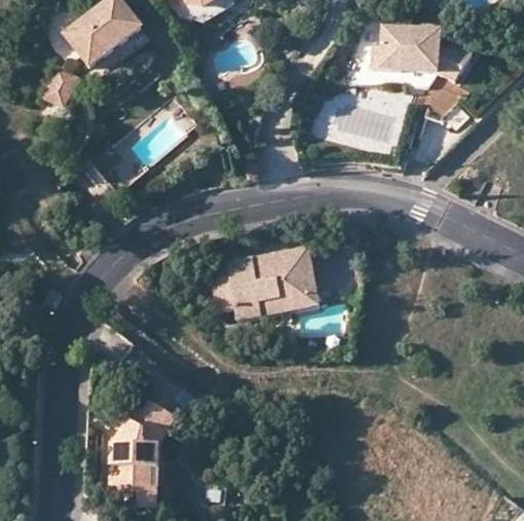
[(110,0),(66,33),(90,66),(144,27),(123,0),(110,0)]
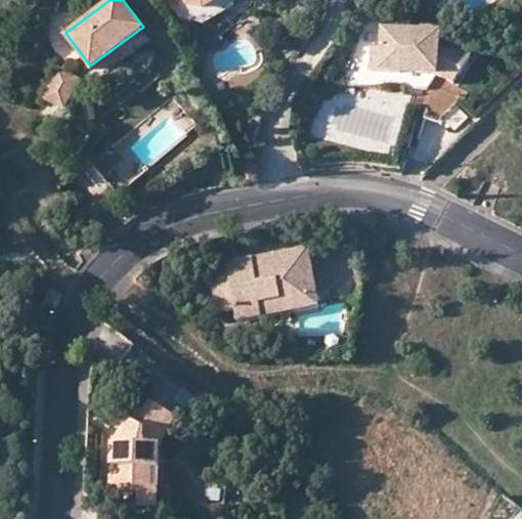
[(170,0),(182,0),(189,10),(207,14),(225,3),(225,0),(170,0)]
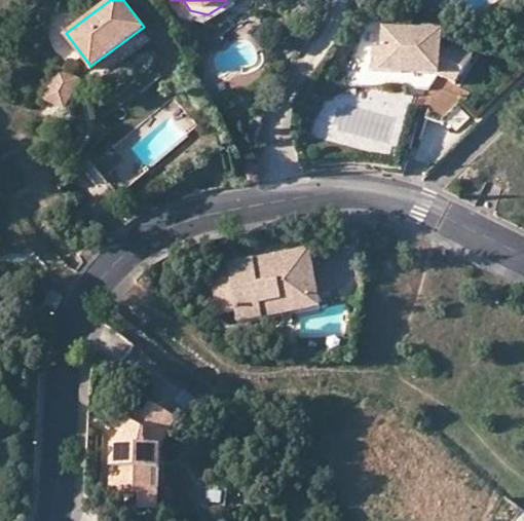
[(368,42),(367,66),(410,69),(433,71),(449,80),(465,52),(446,41),(443,46),(435,46),(436,28),(378,24),(377,43),(368,42)]
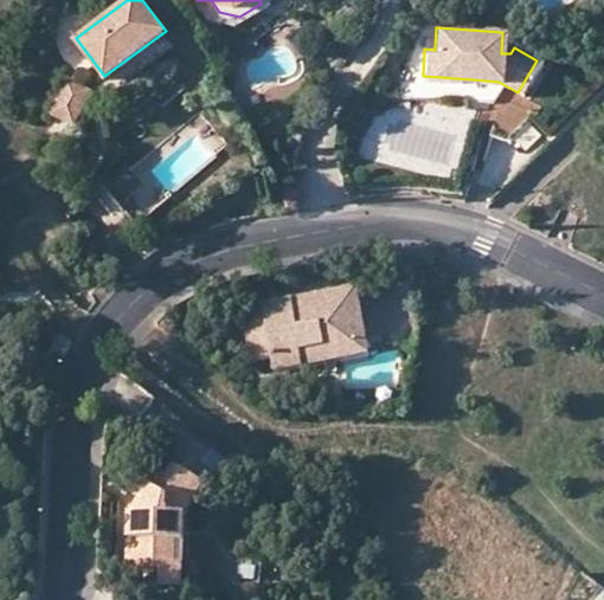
[(471,90),(473,79),(423,76),(422,86),(471,90)]
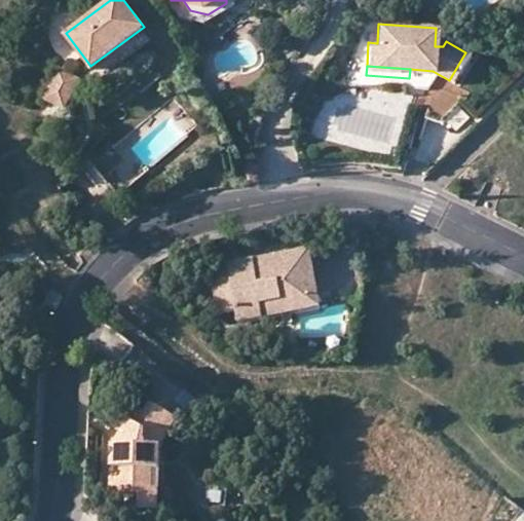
[(76,77),(57,68),(41,97),(61,107),(76,77)]
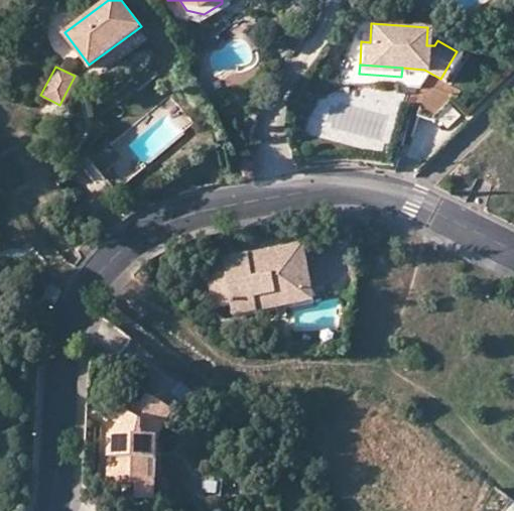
[(128,145),(98,169),(113,188),(143,164),(140,160),(128,145)]
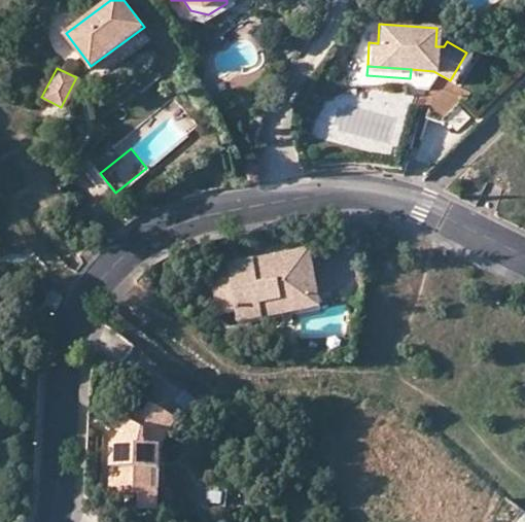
[(228,269),(226,264),(208,267),(216,310),(234,307),(236,320),(263,315),(259,302),(316,291),(308,245),(250,255),(252,265),(228,269)]
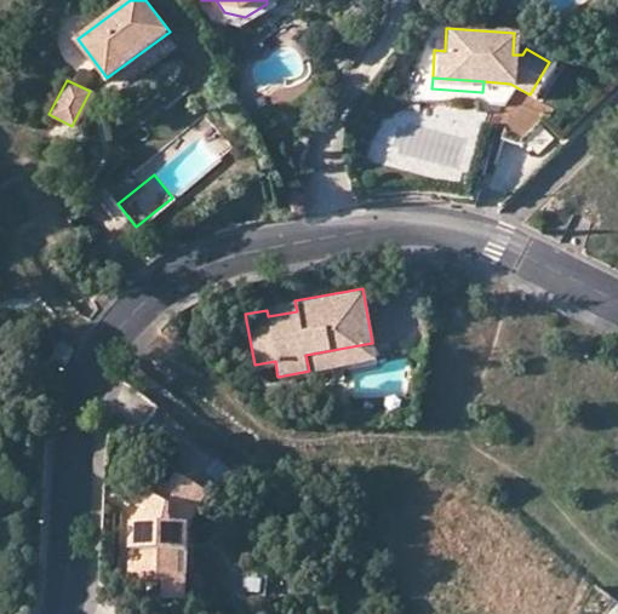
[(265,307),(267,310),(268,316),(297,311),(295,300),(265,307)]
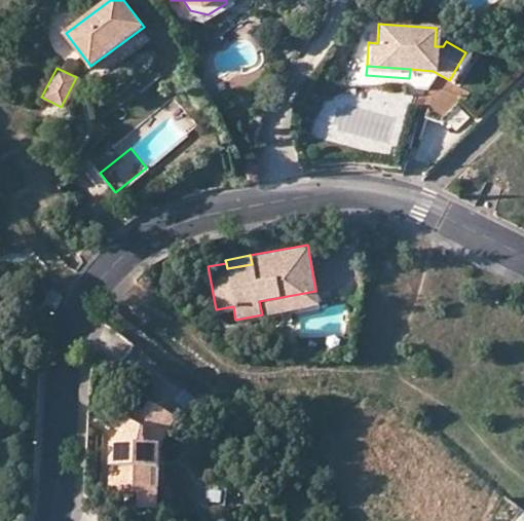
[(319,304),(315,291),(259,301),(262,314),(319,304)]
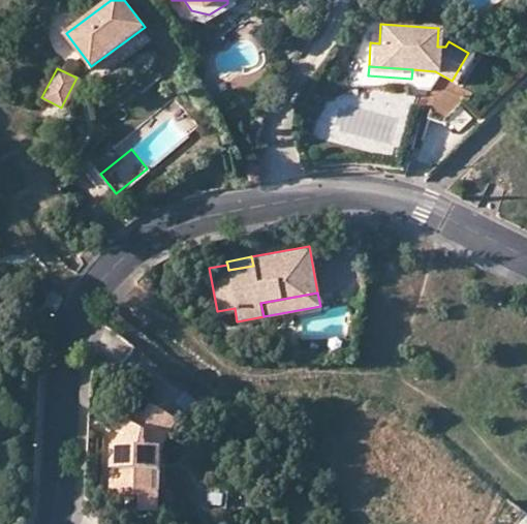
[(148,472),(159,473),(160,452),(177,424),(152,408),(146,418),(135,411),(121,436),(127,440),(121,450),(113,450),(110,496),(137,498),(138,480),(148,472)]
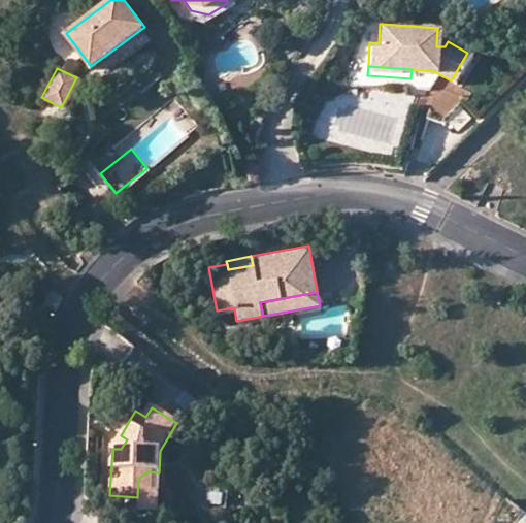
[(121,435),(112,449),(121,449),(127,439),(121,435)]
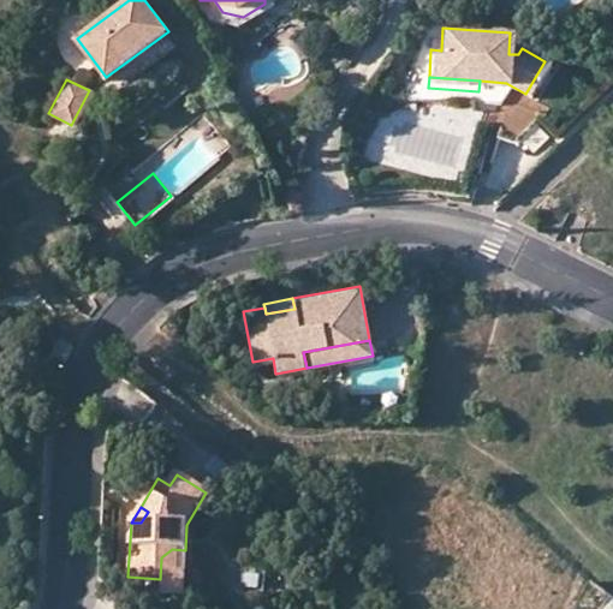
[(182,597),(185,550),(172,549),(161,557),(160,579),(159,596),(182,597)]
